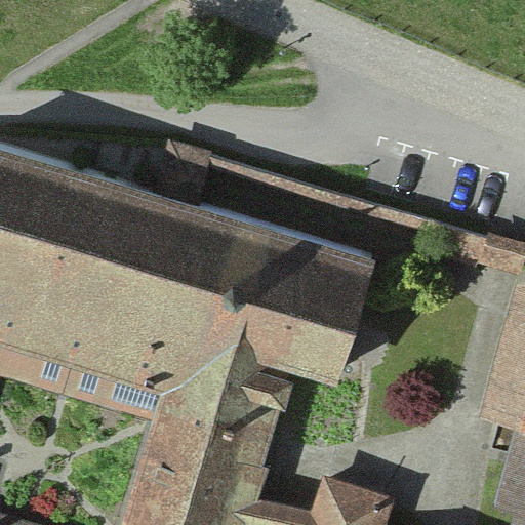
[(169,144),(157,185),(199,197),(211,156),(169,144)]
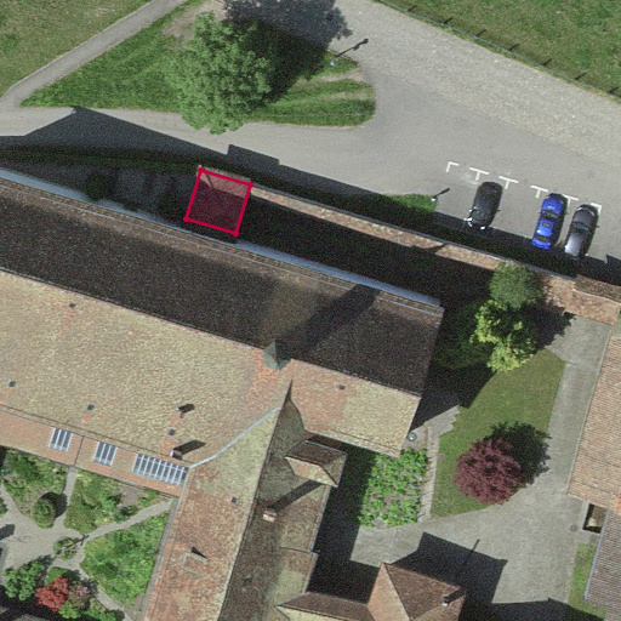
[(411,436),(449,300),(0,175),(0,320),(352,419),(411,436)]
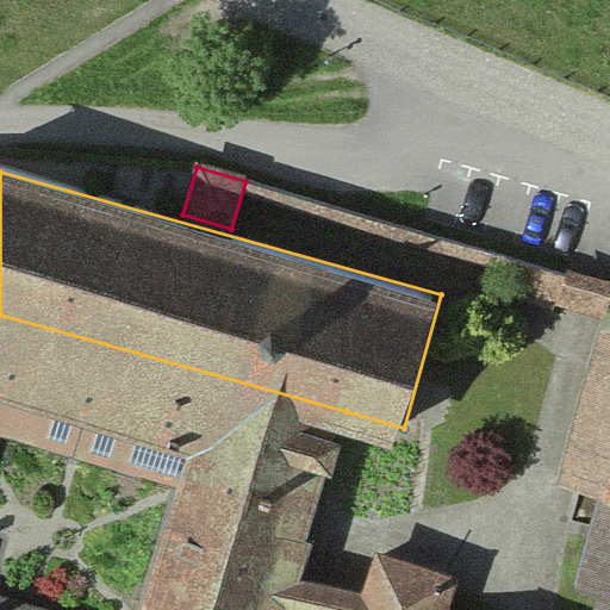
[(609,300),(609,282),(567,269),(556,304),(604,319),(609,300)]
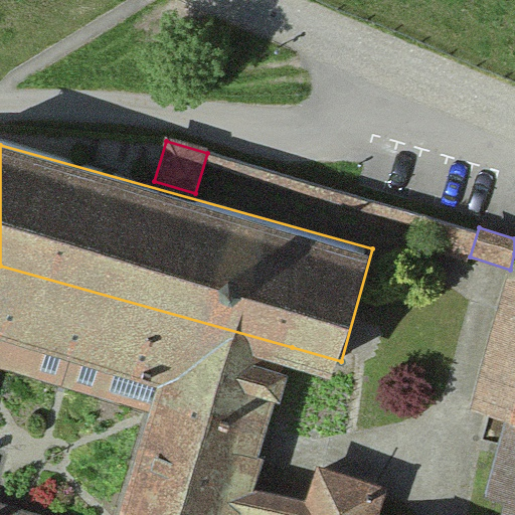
[(394,514),(403,486),(334,466),(325,496),(255,477),(292,347),(0,266),(0,514),(244,514),(246,510),(264,514),(394,514)]
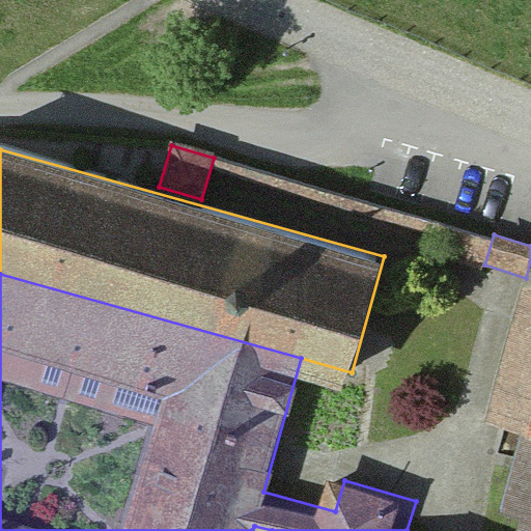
[(530,515),(530,530),(530,296),(519,294),(490,425),(526,434),(508,510),(530,515)]
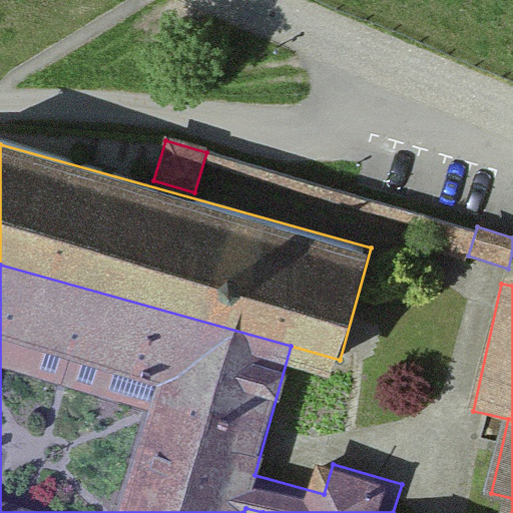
All buildings are outlined.
